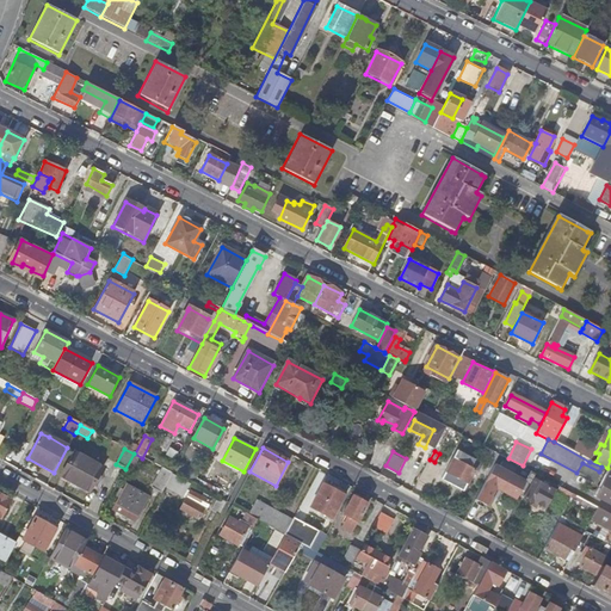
[(74,452),(60,477),(90,494),(103,469),(74,452)]
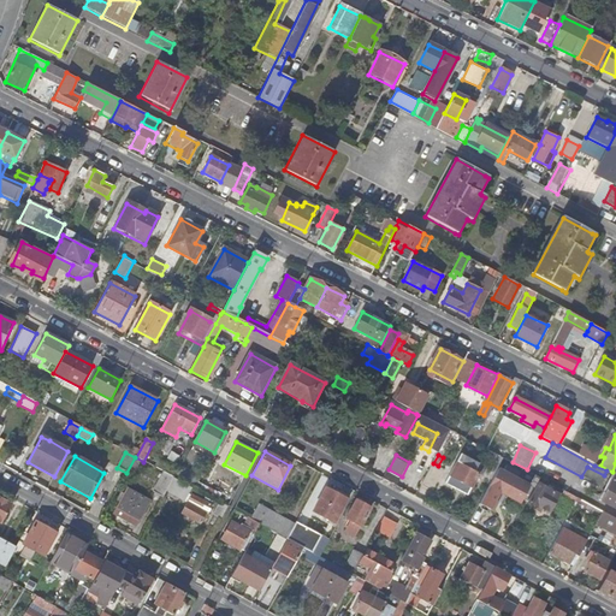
[(491,481),(503,460),(496,457),(485,479),(491,481)]
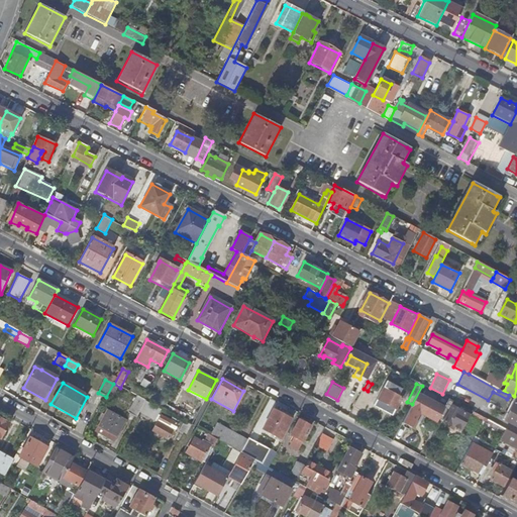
[(389,386),(378,408),(393,415),(400,402),(402,403),(406,395),(389,386)]
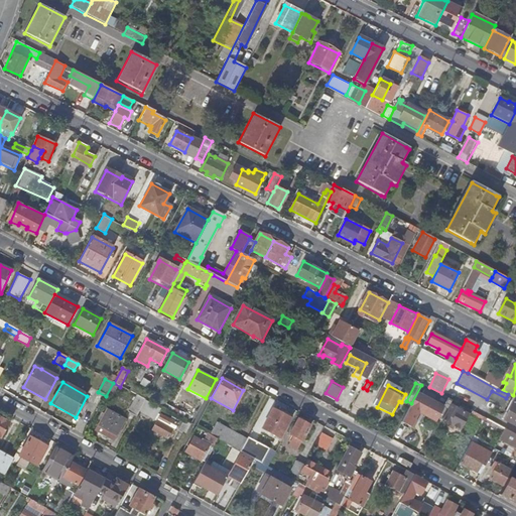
[(21,389),(44,401),(45,399),(23,387),(21,389)]
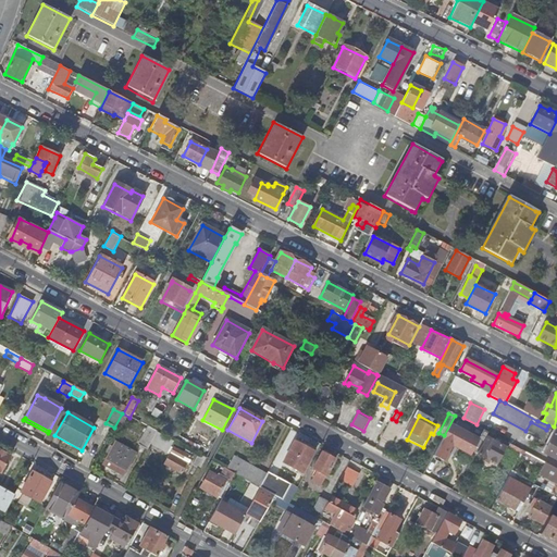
[(158,432),(164,435),(164,434),(170,436),(176,425),(164,419),(158,432)]
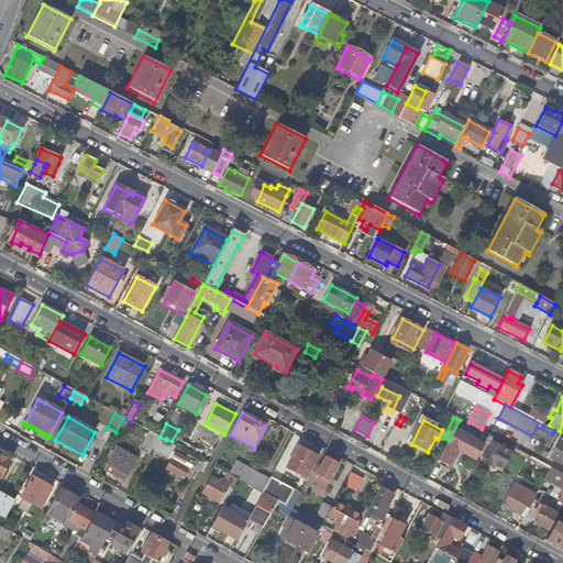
[(139,450),(148,455),(152,449),(158,438),(158,437),(141,427),(131,446),(139,451),(139,450)]
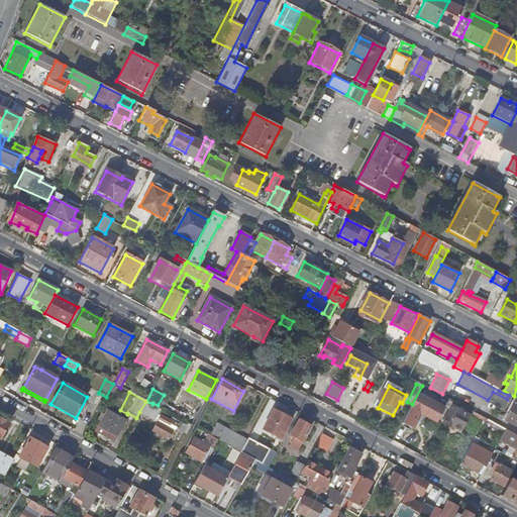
[(362,392),(353,407),(364,413),(372,397),(362,392)]
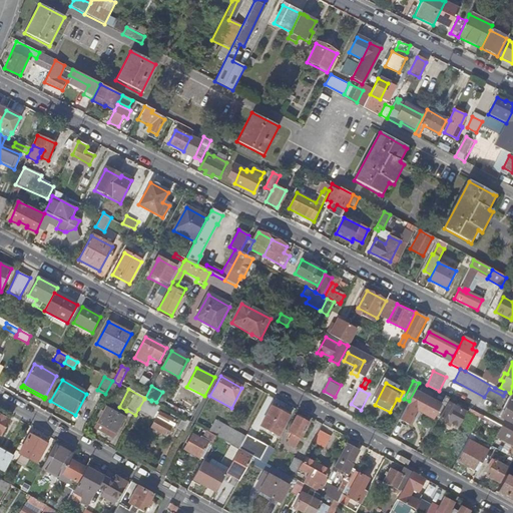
[(434,421),(441,407),(429,400),(431,395),(421,390),(413,404),(420,408),(418,412),(434,421)]
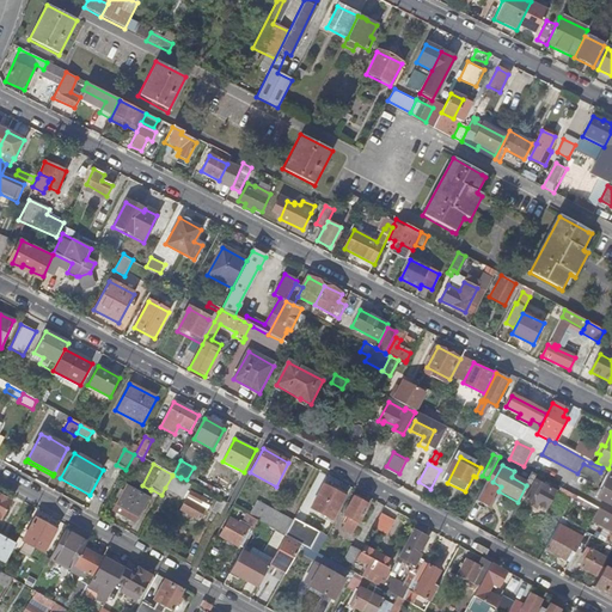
[(528,481),(532,475),(520,469),(518,473),(528,481)]
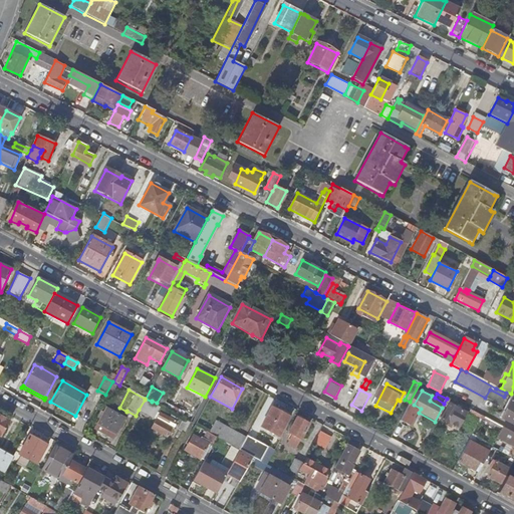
[(513,397),(512,397),(501,419),(513,425),(513,397)]
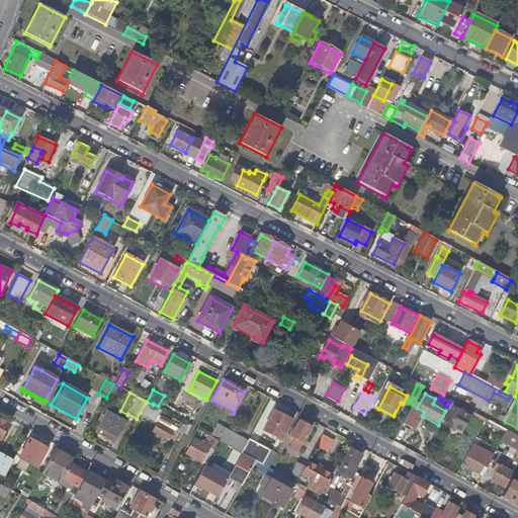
[(146,403),(140,413),(154,421),(160,411),(146,403)]
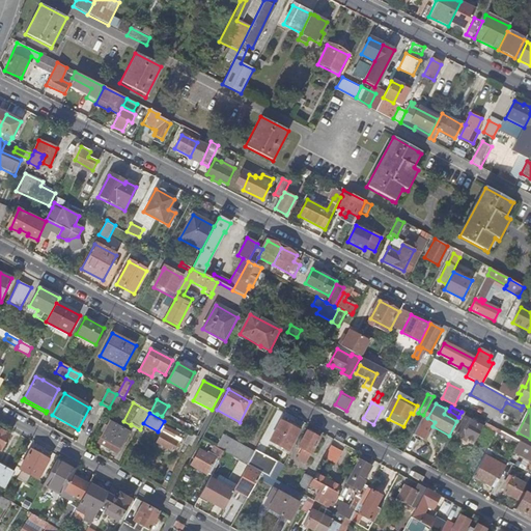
[(466,419),(463,424),(472,429),(474,424),(466,419)]
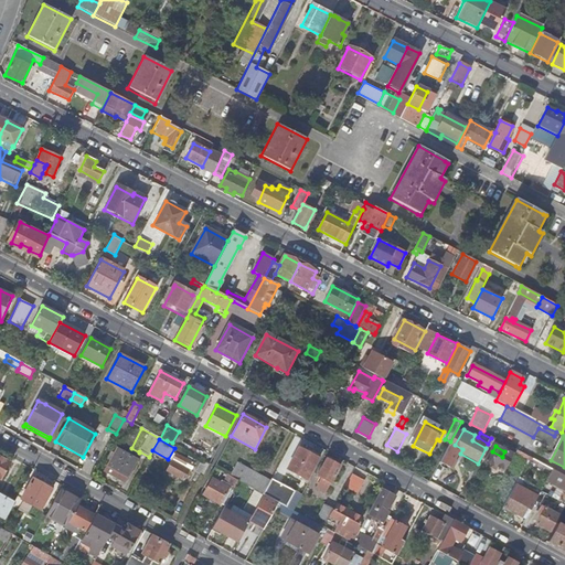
[(298,449),(287,470),(307,481),(318,459),(298,449)]
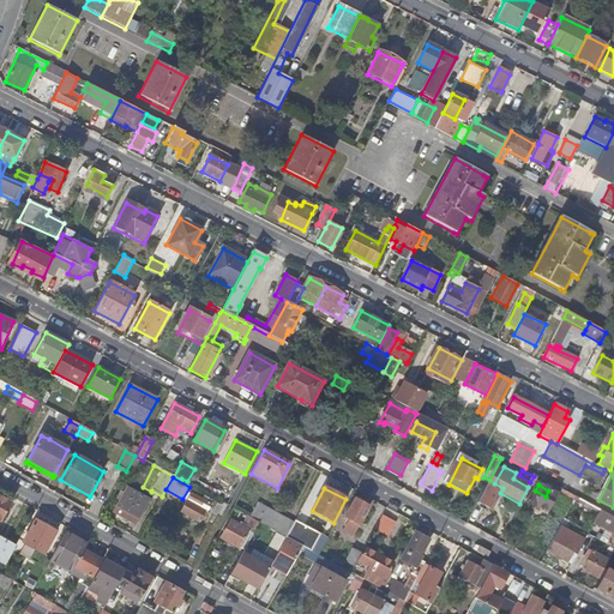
[(127,489),(116,507),(138,521),(149,501),(127,489)]
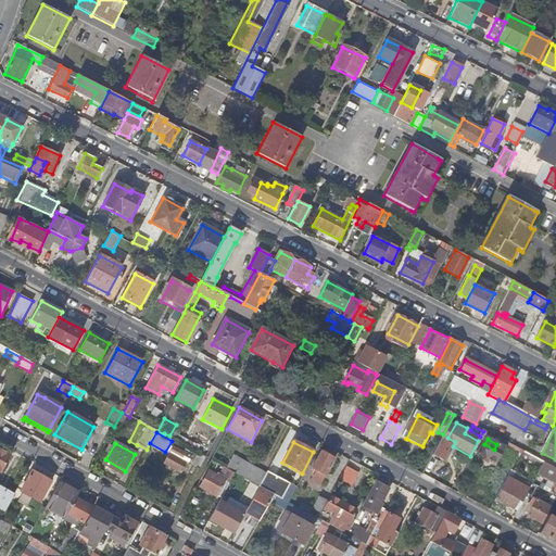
[(494,450),(484,444),(483,443),(477,455),(484,459),(485,458),(496,464),(505,449),(496,444),(494,450)]
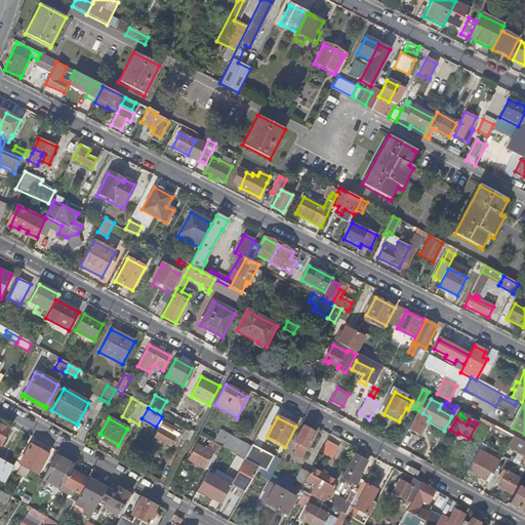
[(162,421),(154,438),(170,446),(175,438),(176,438),(180,432),(162,421)]
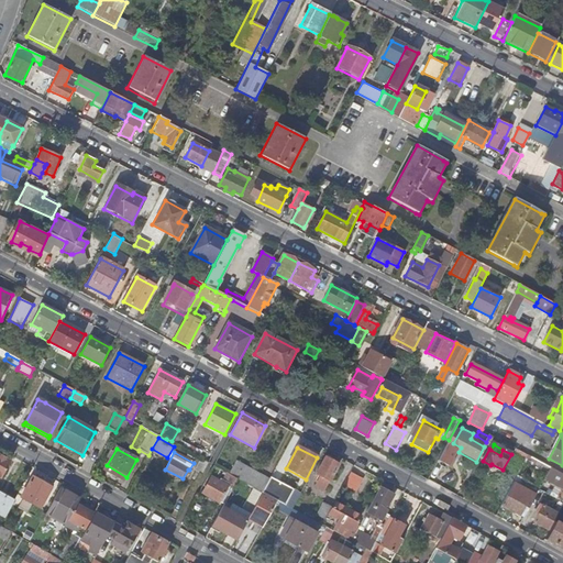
[(10,462),(0,456),(0,478),(10,462)]
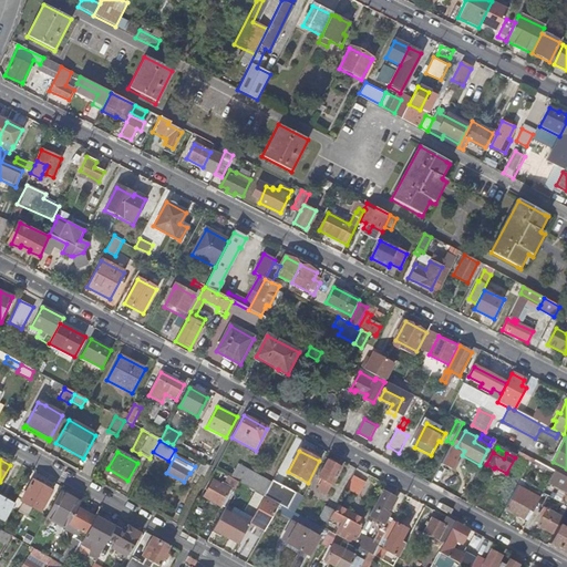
[(549,480),(554,472),(532,460),(527,467),(549,480)]
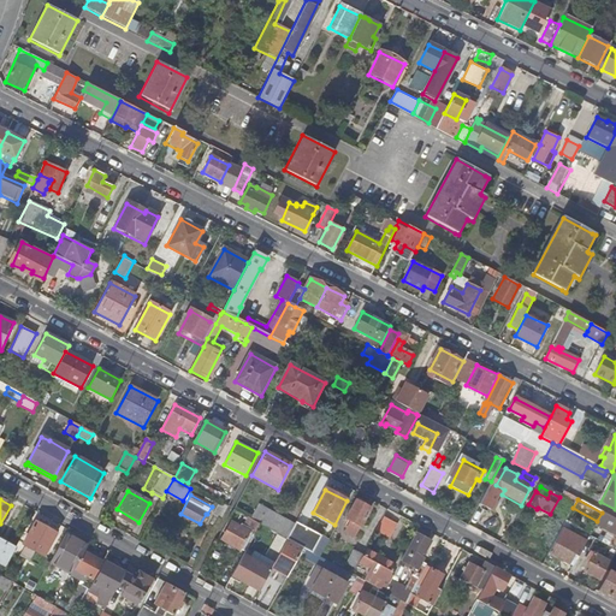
[(344,533),(354,538),(369,510),(355,502),(345,519),(350,522),(344,533)]
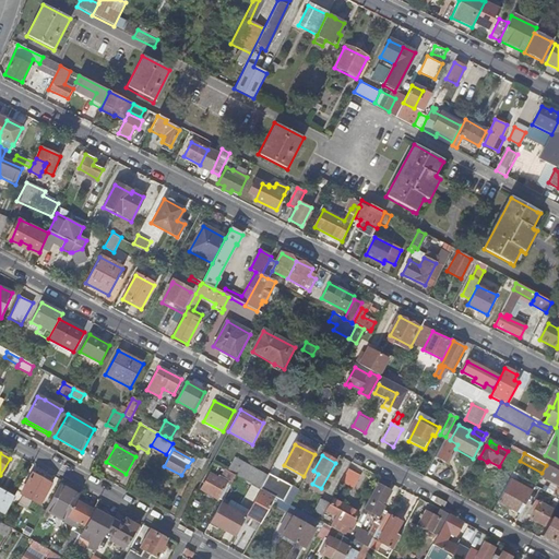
[(443,460),(436,455),(429,467),(437,472),(443,460)]
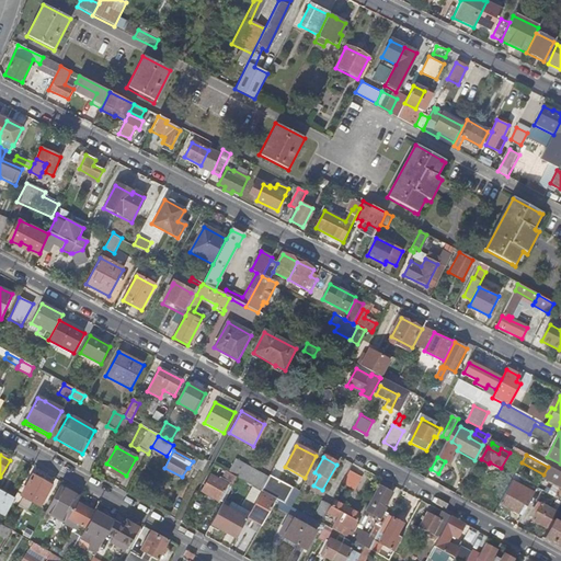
[(206,461),(199,458),(194,470),(199,473),(206,461)]
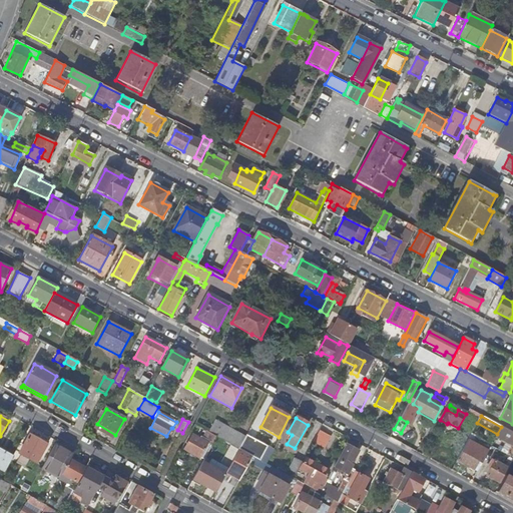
[(197,420),(194,425),(201,430),(208,433),(211,428),(197,420)]
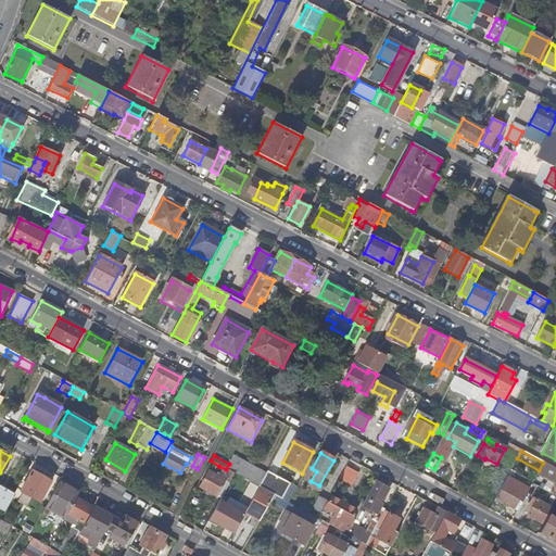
[(232,457),(229,464),(226,469),(235,475),(239,477),(251,483),(258,488),(265,476),(232,457)]
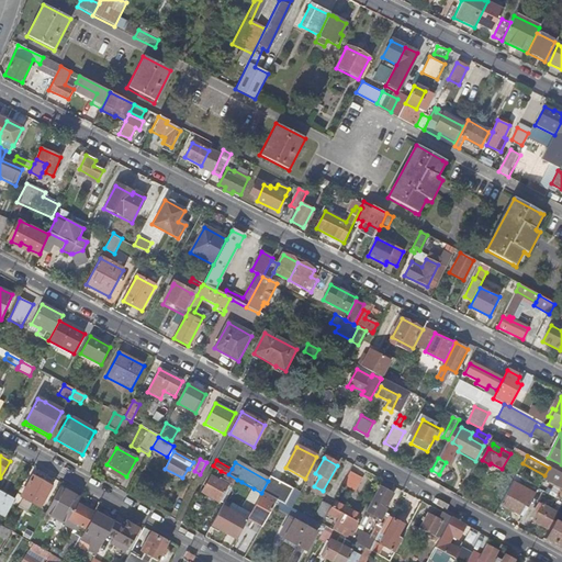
[(221,471),(213,465),(209,473),(217,476),(221,471)]
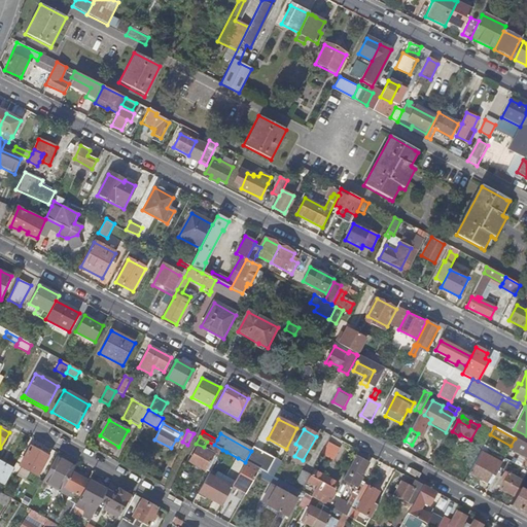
[(526,456),(526,445),(515,438),(511,446),(508,450),(518,455),(519,453),(526,456)]
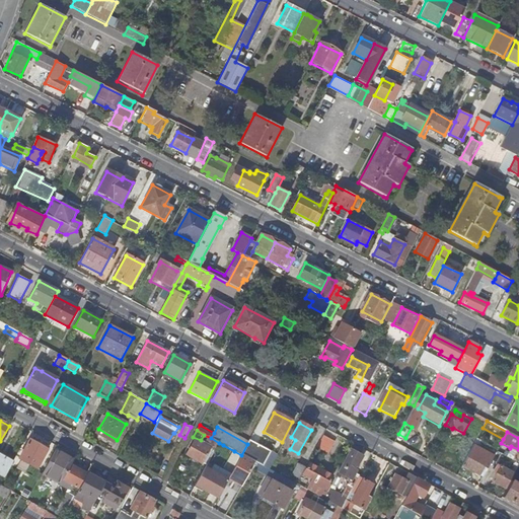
[(329,440),(322,436),(316,448),(322,451),(329,440)]
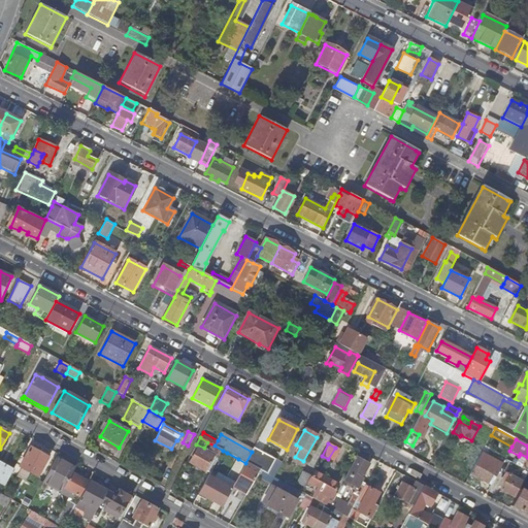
[(223,451),(215,446),(211,451),(215,453),(213,456),(198,448),(190,464),(204,472),(205,471),(209,473),(223,451)]
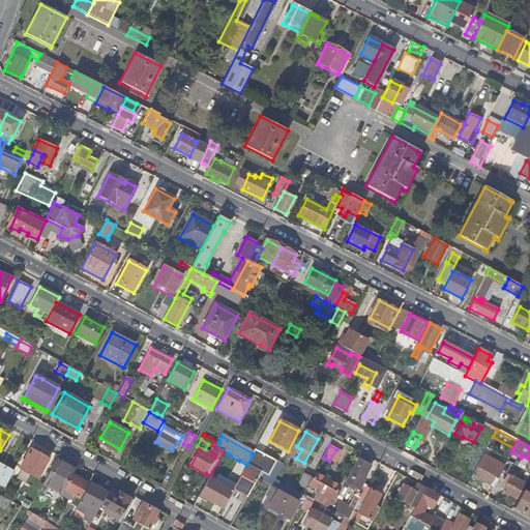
[(30,449),(20,469),(38,479),(49,460),(30,449)]
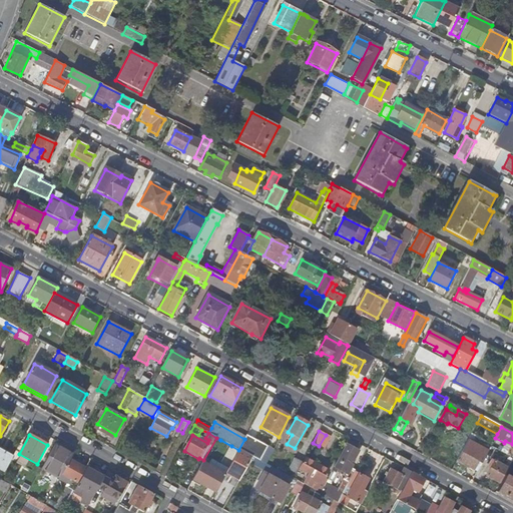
[(265,446),(246,436),(244,439),(238,450),(252,457),(261,461),(262,458),(260,456),(265,446)]
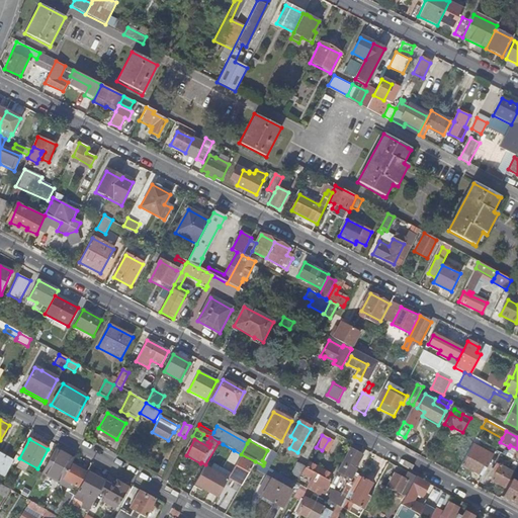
[(255,461),(241,454),(234,450),(231,455),(220,449),(223,444),(219,442),(205,464),(205,465),(228,479),(229,477),(242,484),(255,461)]
